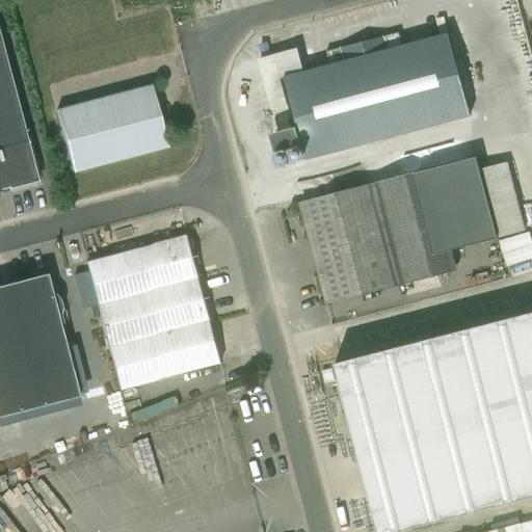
[(340,48),(343,62),(284,78),(306,159),(469,116),(447,34),(387,50),(383,36),(340,48)]
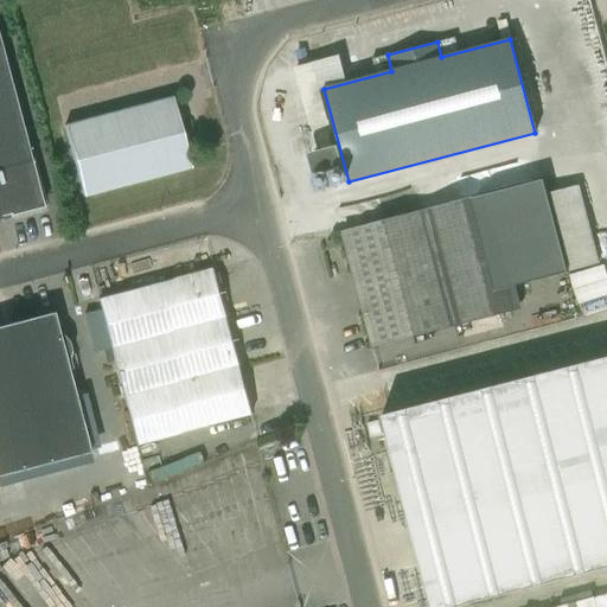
[(0,219),(43,208),(31,161),(0,43),(0,219)]
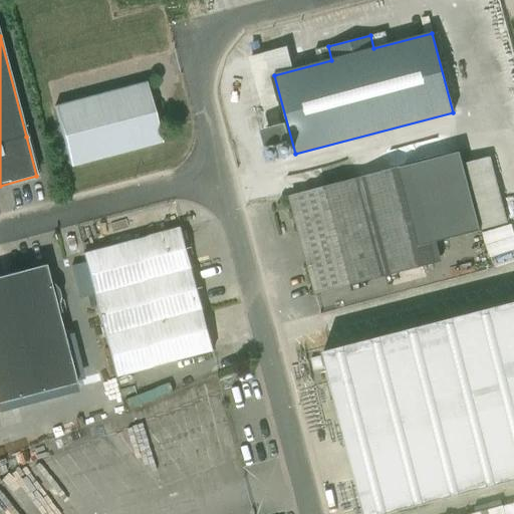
[(55,107),(71,167),(163,143),(147,83),(55,107)]
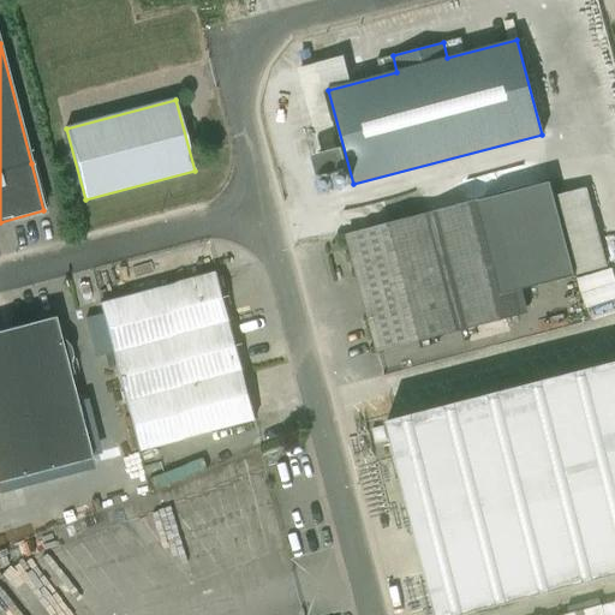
[(308,150),(314,172),(344,163),(339,142),(308,150)]
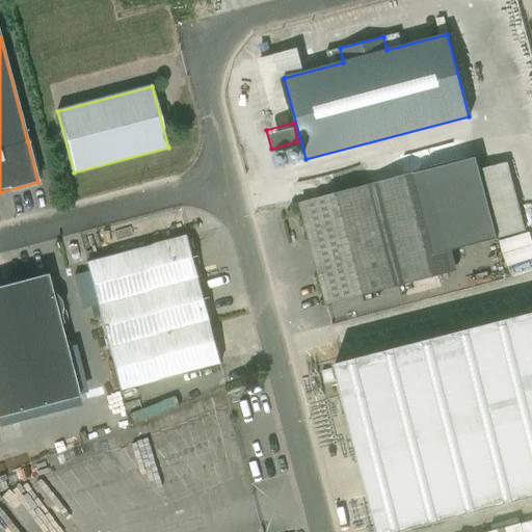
[(457,142),(405,156),(409,169),(460,156),(457,142)]
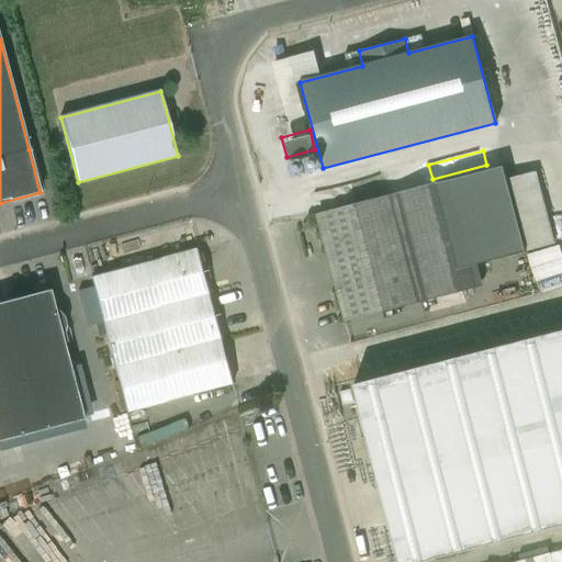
[(344,322),(422,301),(483,287),(478,265),(550,245),(531,172),(505,179),(503,167),(393,194),(316,215),(344,322)]
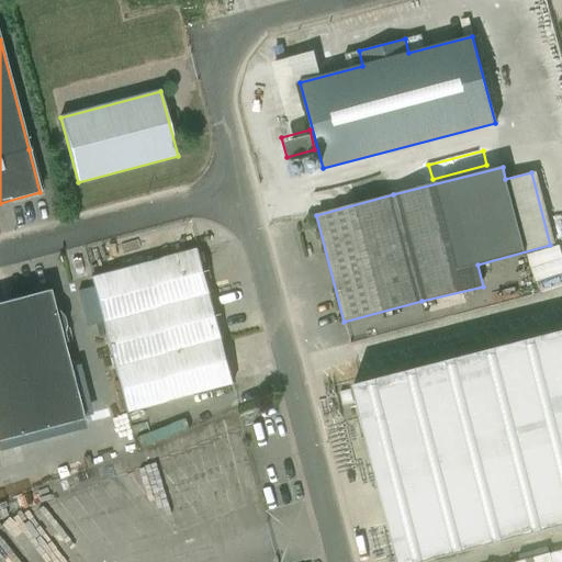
[(90,278),(125,412),(229,384),(198,249),(90,278)]
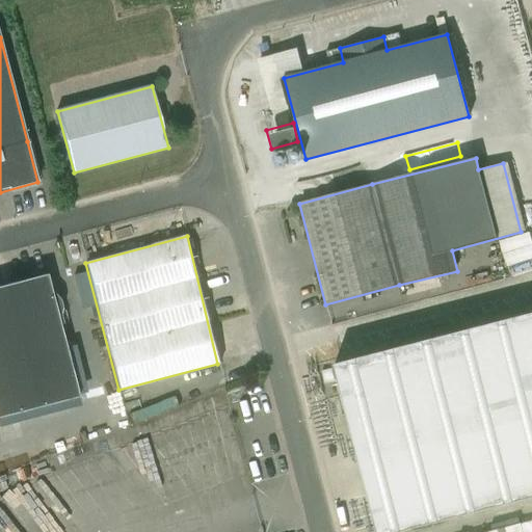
[(0,418),(78,398),(46,274),(0,286),(0,418)]
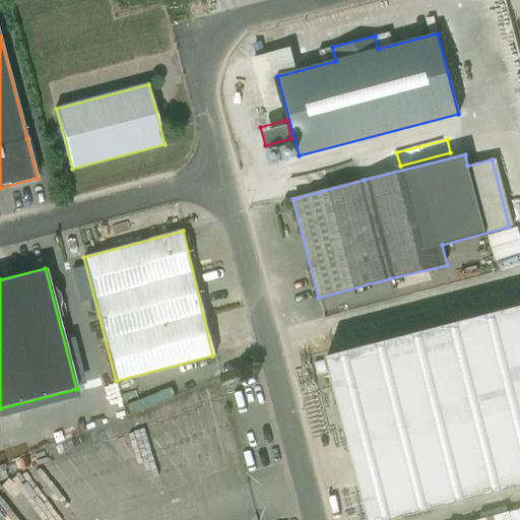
[(371,519),(519,481),(519,302),(321,353),(367,519),(371,519)]
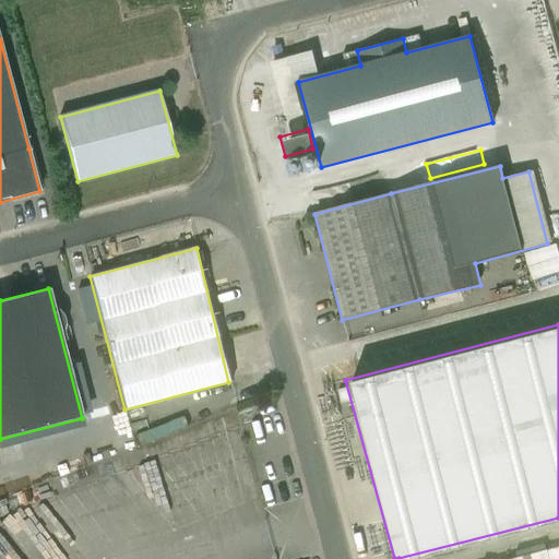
[(149,435),(70,490),(104,537),(173,489),(158,470),(168,462),(149,435)]
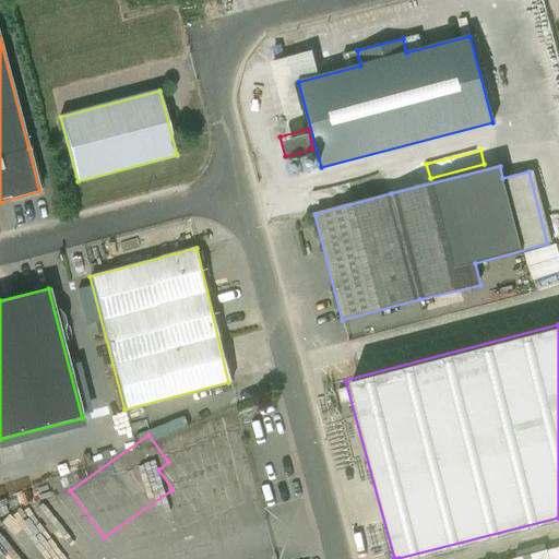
[(558,558),(558,546),(545,550),(546,558),(558,558)]
